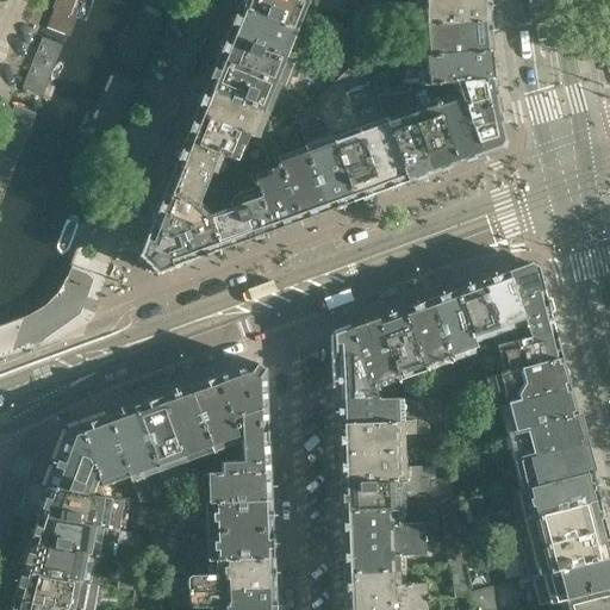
[(56,0),(45,30),(69,39),(83,0),(56,0)]
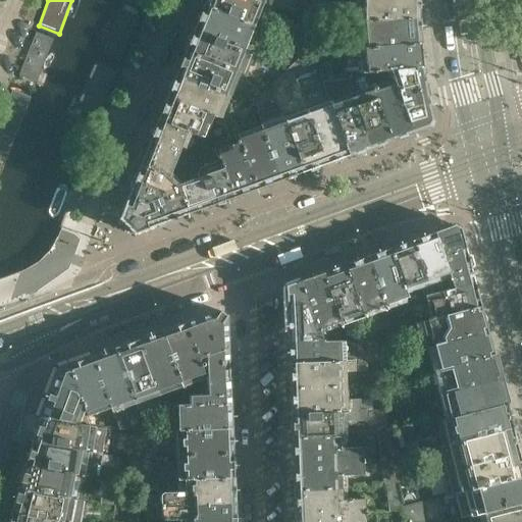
[(148,0),(126,0),(125,2),(145,9),(148,0)]
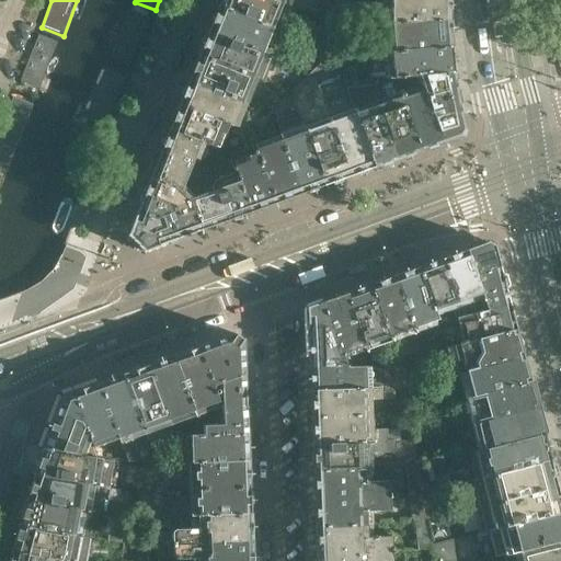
[(271,29),(281,4),(270,0),(220,0),(218,8),(271,29)]
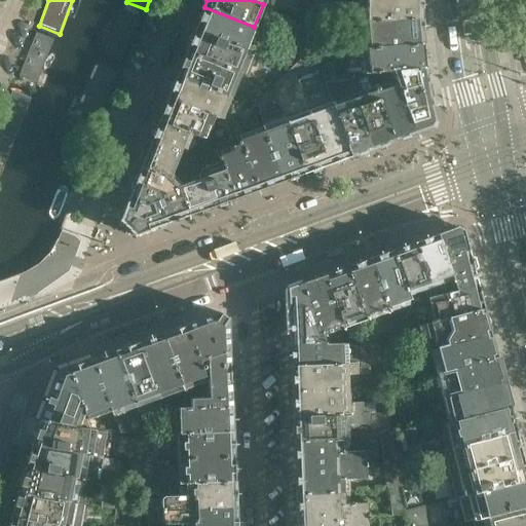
[(304,21),(310,0),(303,0),(297,17),(304,21)]
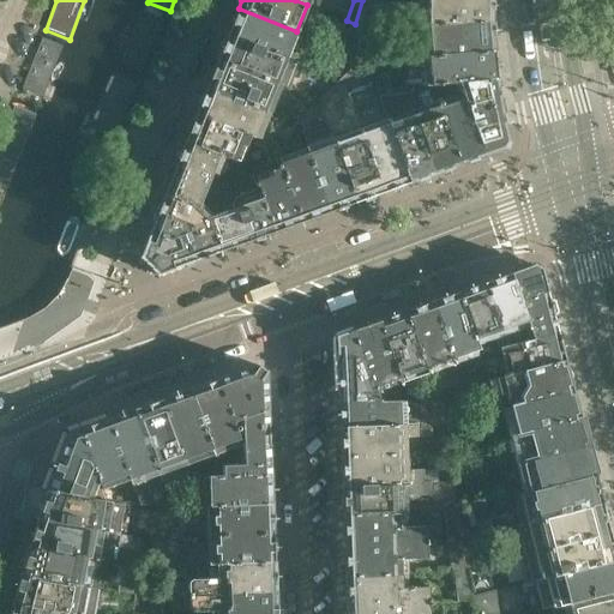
[(371,26),(378,0),(362,0),(355,24),(354,26),(371,26)]
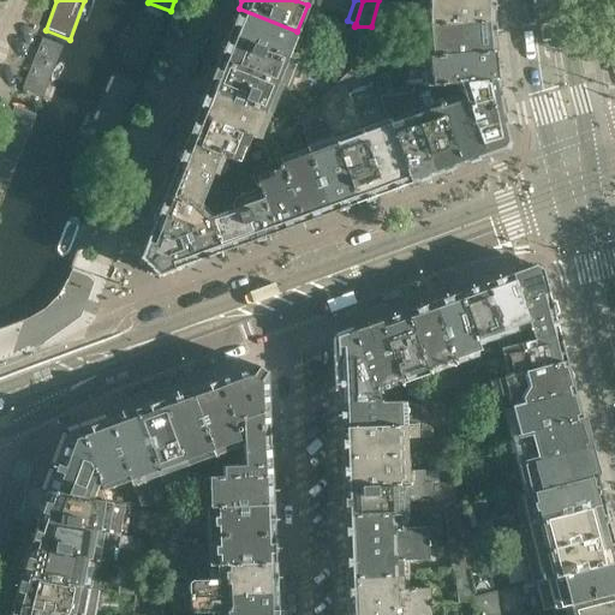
[(491,23),(490,0),(428,0),(429,25),(491,23)]
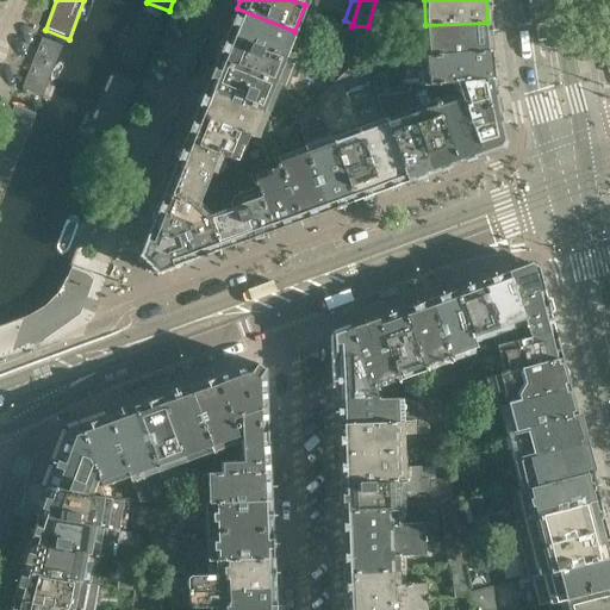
[(284,58),(294,31),(237,8),(226,35),(284,58)]
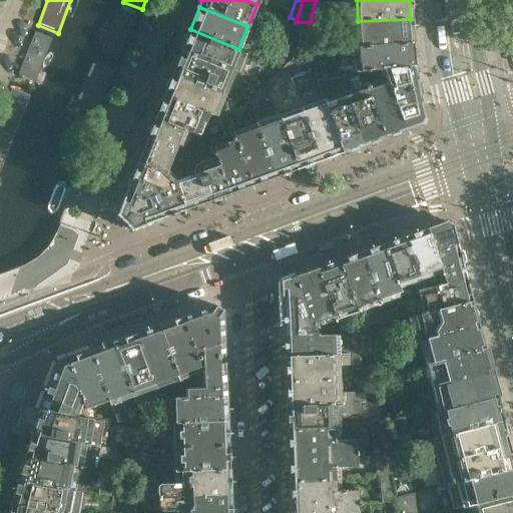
[(99,52),(118,60),(136,15),(117,8),(99,52)]
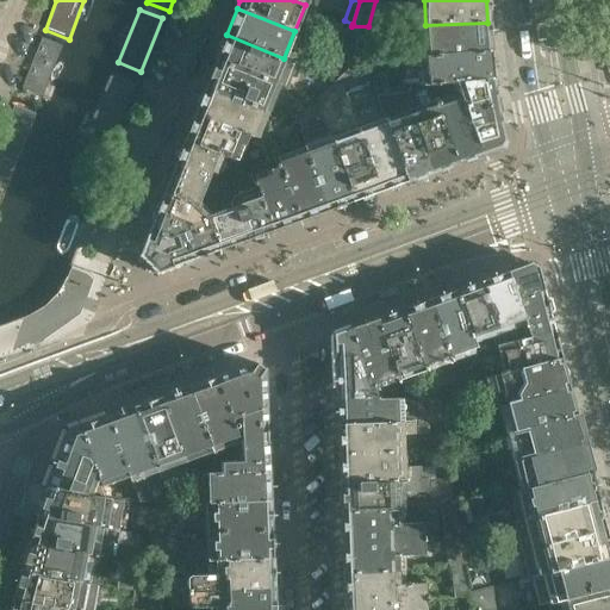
[(490,51),(487,23),(425,25),(428,56),(490,51)]
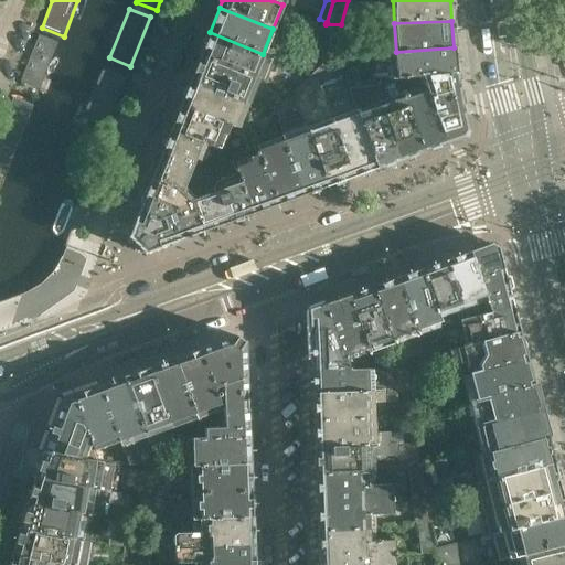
[(319,48),(324,31),(307,23),(300,40),(319,48)]
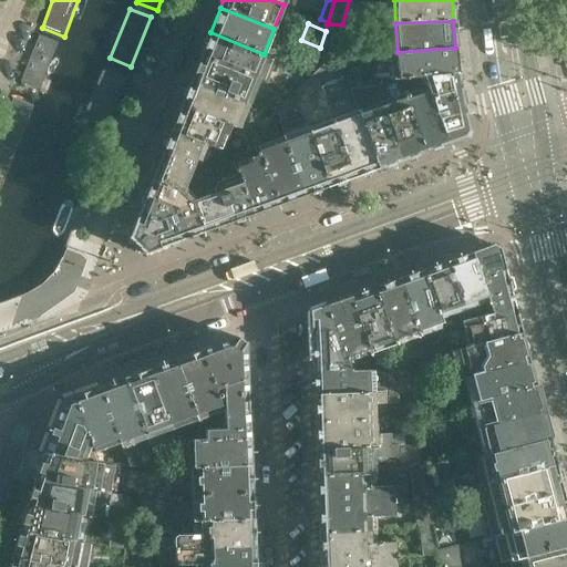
[(332,58),(342,24),(327,24),(326,31),(320,48),(317,59),(332,58)]
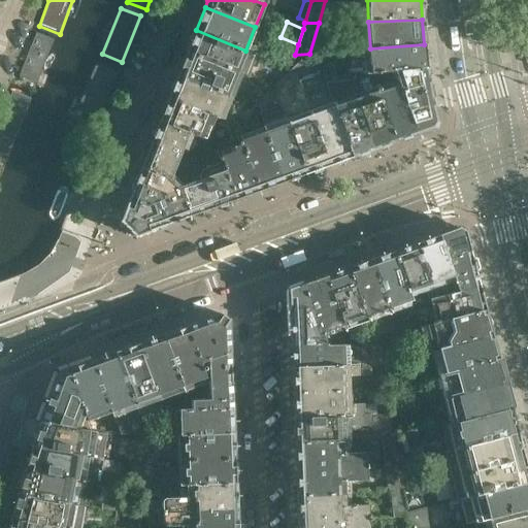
[(196,30),(187,53),(236,73),(249,77),(258,55),(245,51),(196,30)]
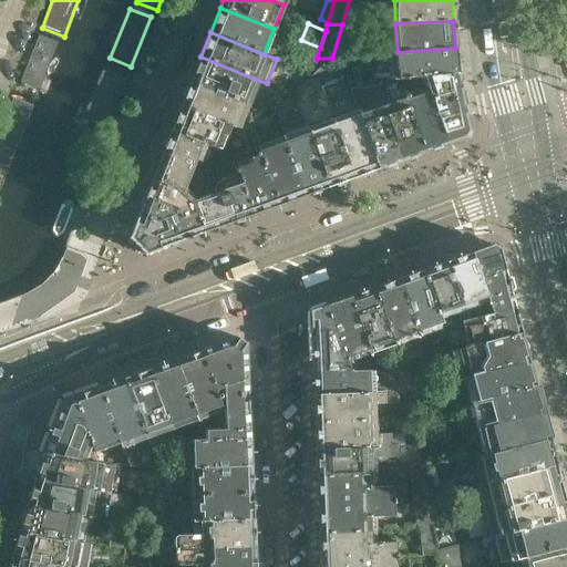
[(59,42),(39,34),(20,80),(39,89),(59,42)]
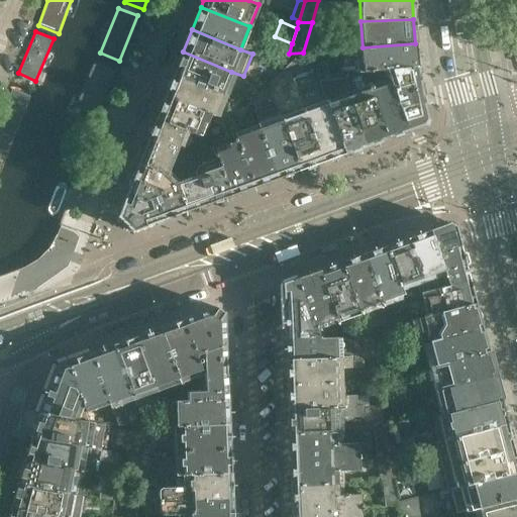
[(417,68),(415,43),(363,47),(358,48),(360,72),(384,70),(417,68)]
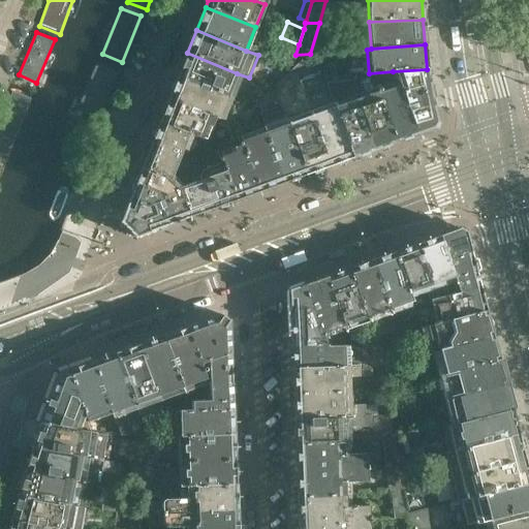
[(228,96),(237,73),(187,53),(178,76),(228,96)]
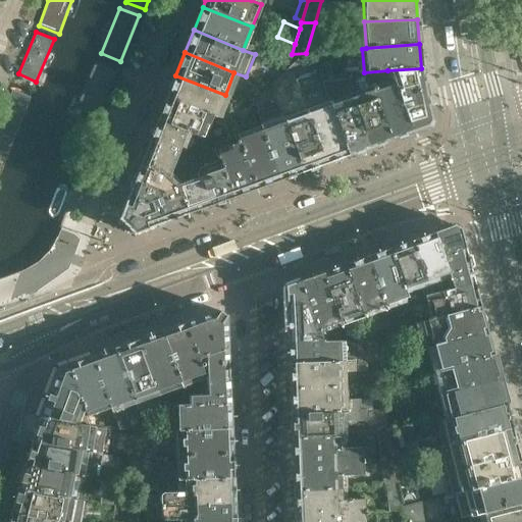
[(318,72),(311,53),(306,53),(290,68),(295,81),(318,72)]
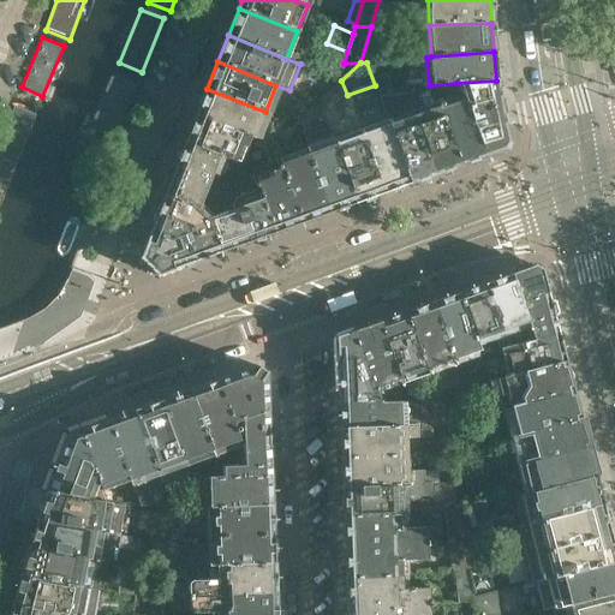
[(138,82),(113,72),(89,130),(115,139),(138,82)]
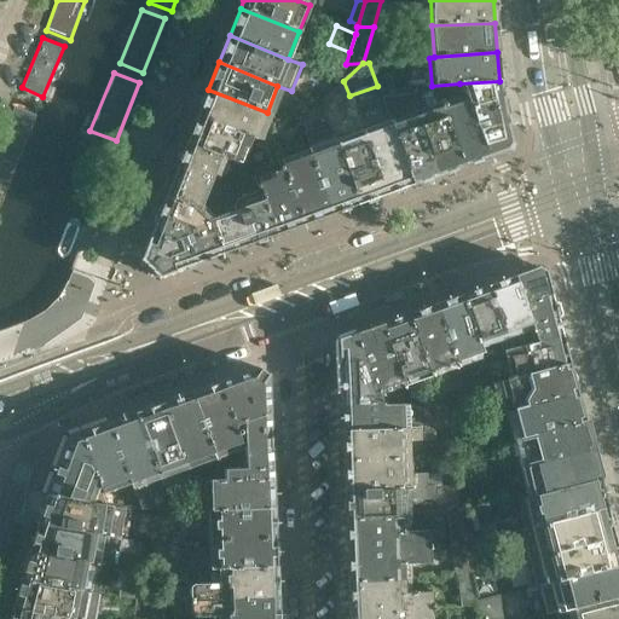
[(510,142),(503,105),(499,81),(460,84),(466,100),(487,157),(505,150),(507,150),(512,142),(510,142)]
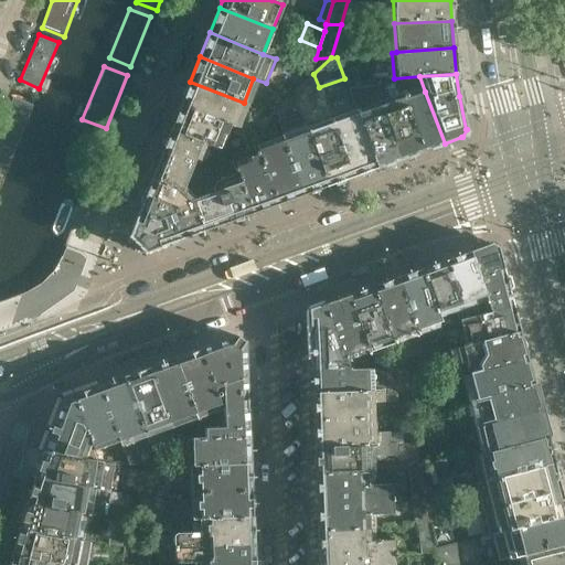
[(234,127),(244,103),(190,82),(180,106),(230,126),(234,127)]
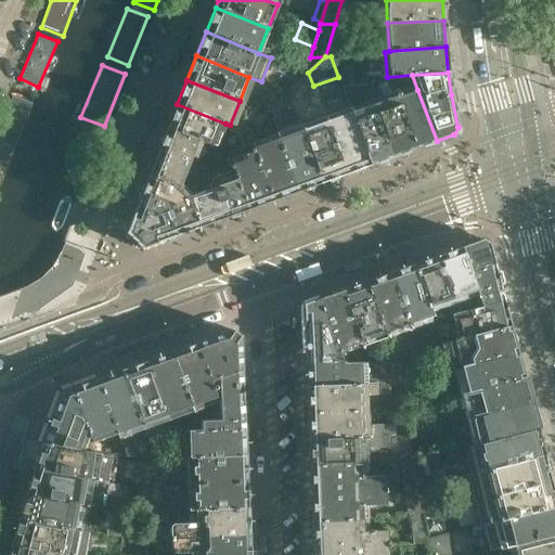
[(370,166),(350,113),(347,102),(322,111),(313,86),(293,105),(321,183),(370,166)]
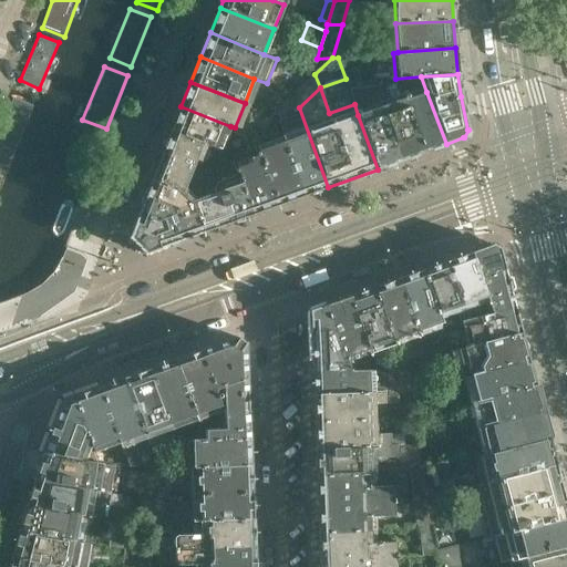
[(446,144),(426,92),(404,100),(423,153),(446,144)]
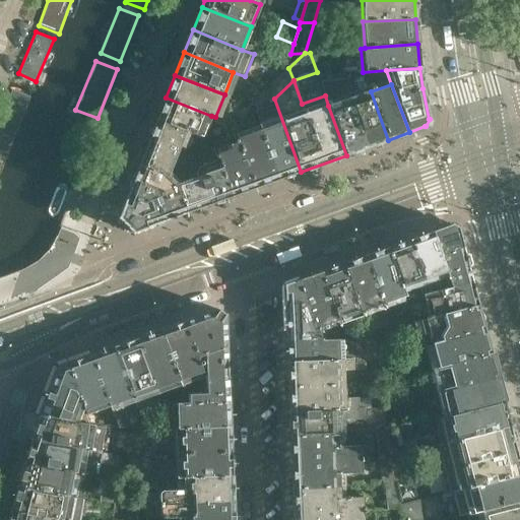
[(31,99),(11,90),(0,119),(0,156),(7,159),(31,99)]
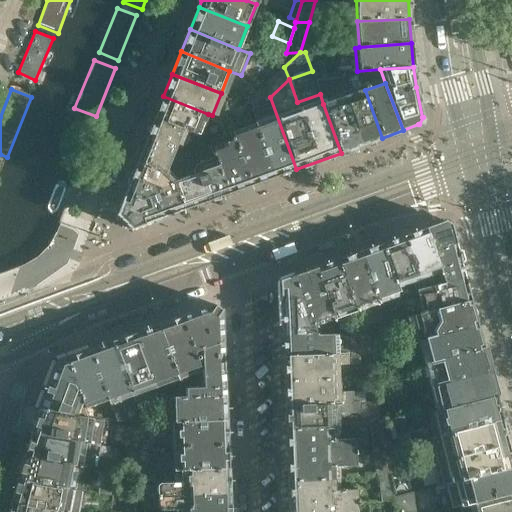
[(296,169),(270,97),(267,89),(248,108),(254,125),(273,177),(296,169)]
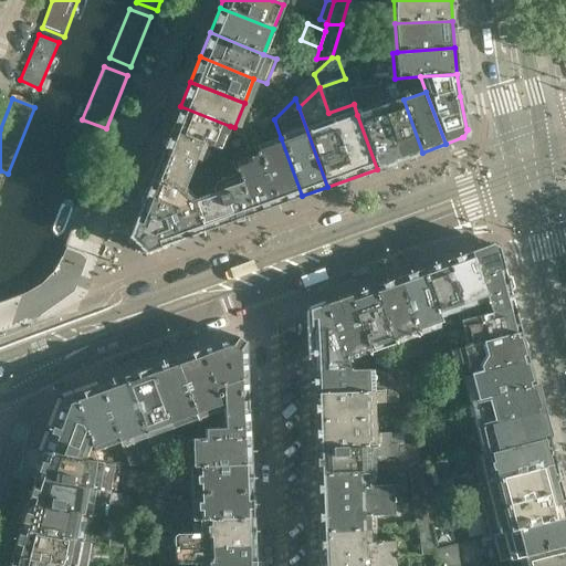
[(422,153),(404,100),(402,98),(379,106),(399,160),(422,153)]
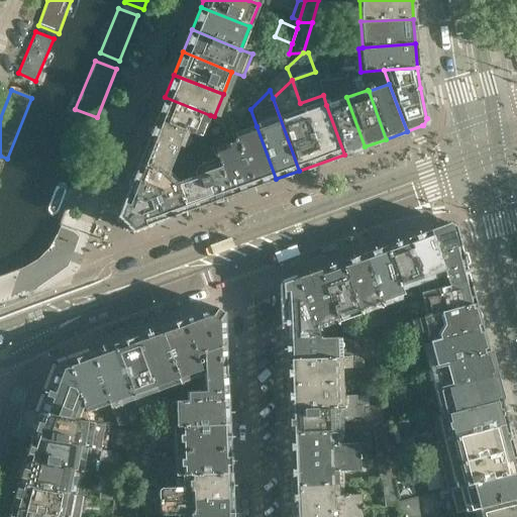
[(207,123),(210,115),(165,97),(157,119),(184,130),(197,135),(203,121),(207,123)]
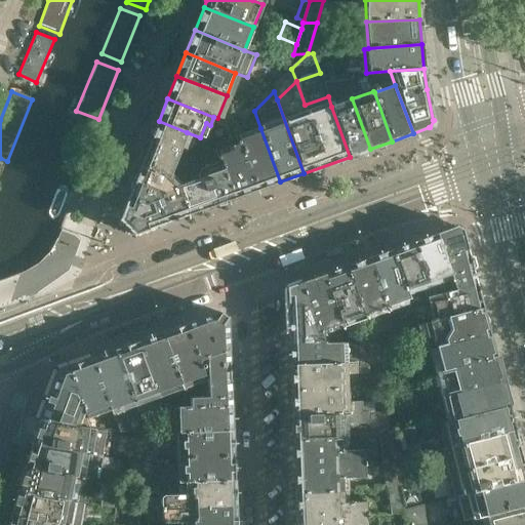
[(370,149),(352,98),(331,107),(350,157),(370,149)]
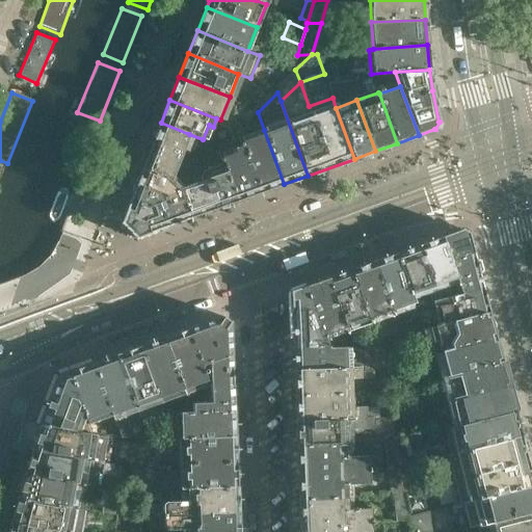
[(181,157),(189,135),(161,123),(142,169),(171,181),(174,175),(182,179),(197,163),(181,157)]
